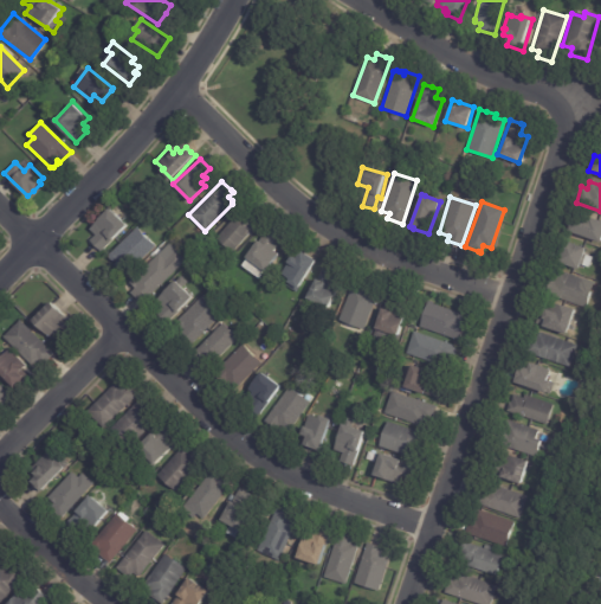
[(98,248),(89,239),(95,233),(90,229),(111,209),(128,225),(111,241),(111,239),(101,250),(98,248)]
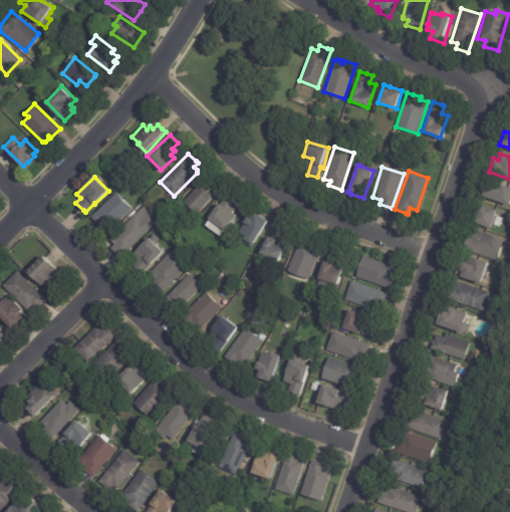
[(210,178),(219,187),(195,213),(183,201),(200,182),(203,185),(209,177),(210,178)]
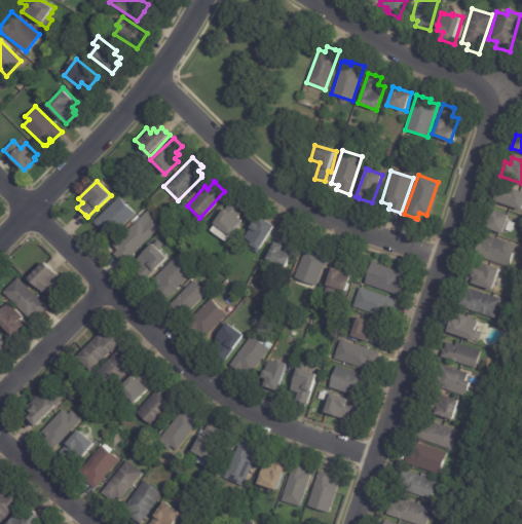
[(495,199),(499,187),(513,191),(514,188),(521,190),(521,209),(495,200),(495,199)]
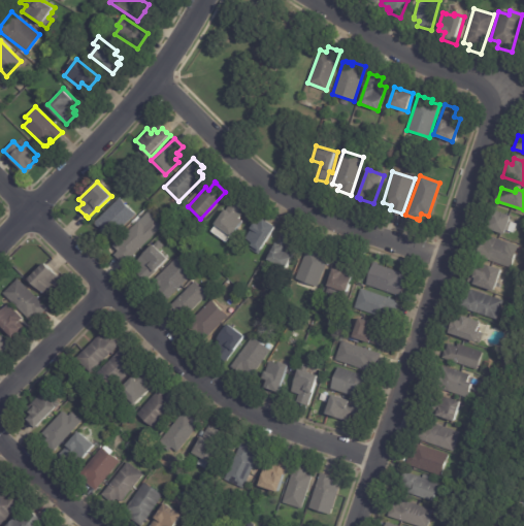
[(134,212),(108,240),(98,230),(101,227),(98,227),(95,224),(95,222),(118,197),(134,212)]
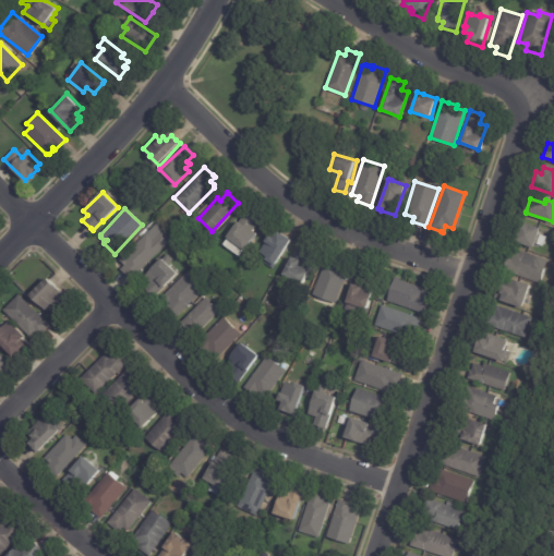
[(248,209),(255,216),(251,222),(253,225),(252,227),(252,230),(256,233),(244,249),(228,237),(247,209),(248,209)]
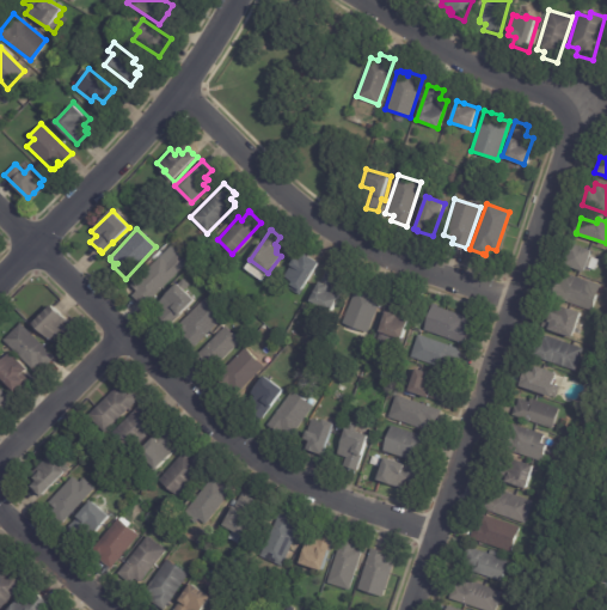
[(568,266),(575,244),(595,250),(593,257),(598,258),(594,269),(589,268),(588,273),(568,266)]
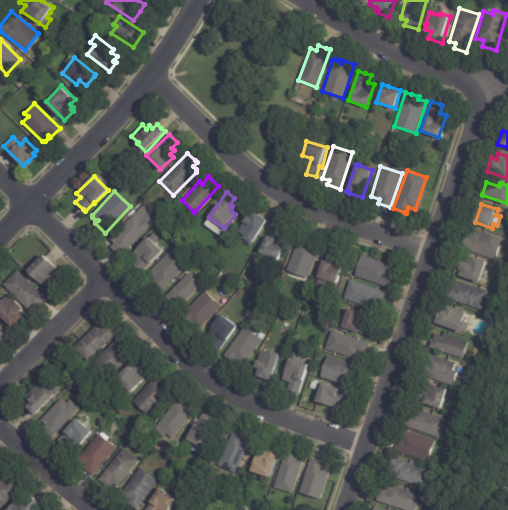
[(157,218),(120,256),(110,247),(114,242),(109,238),(133,213),(139,219),(147,209),(157,218)]
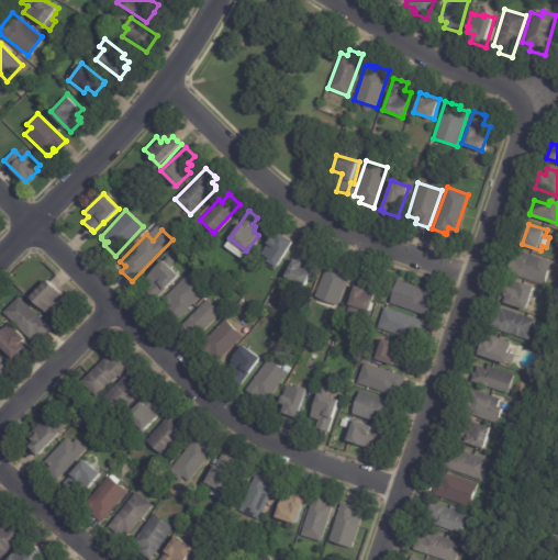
[(290,238),(294,241),(278,268),(276,266),(274,270),(264,264),(267,258),(259,253),(267,242),(268,243),(272,236),(277,239),(281,233),(290,238)]
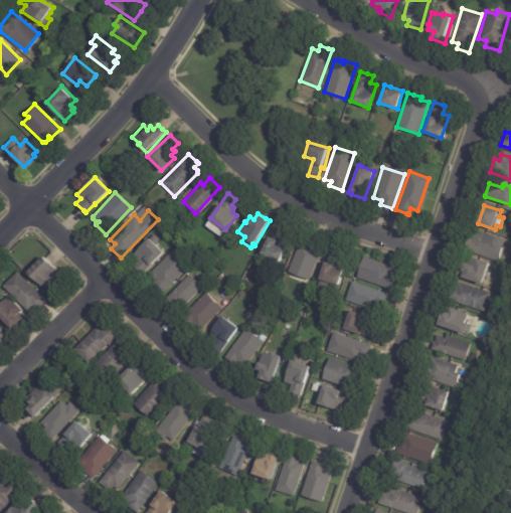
[(275,224),(286,230),(282,237),(289,240),(278,262),(261,251),(275,224)]
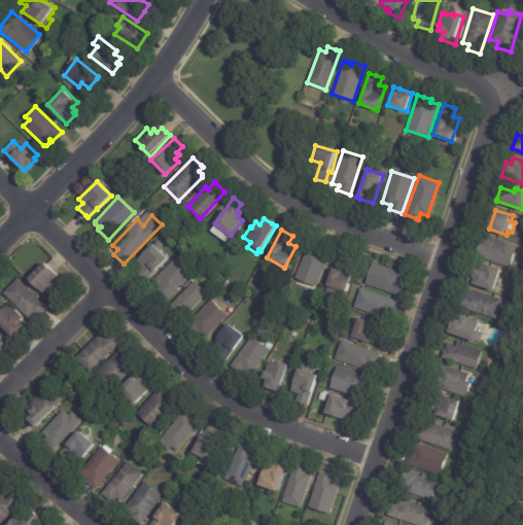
[(518,246),(511,267),(476,254),(483,234),(518,246)]
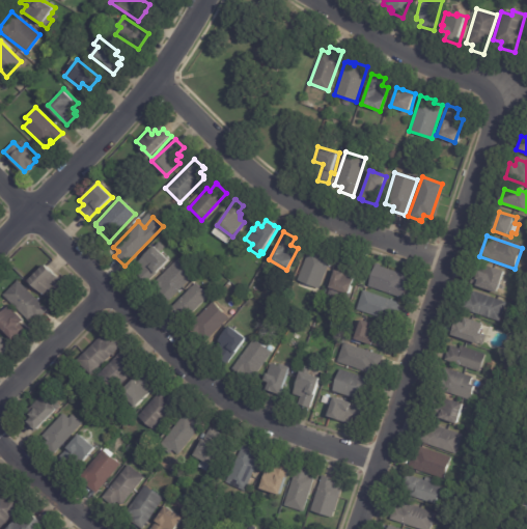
[(182,238),(187,243),(184,246),(178,241),(182,238)]
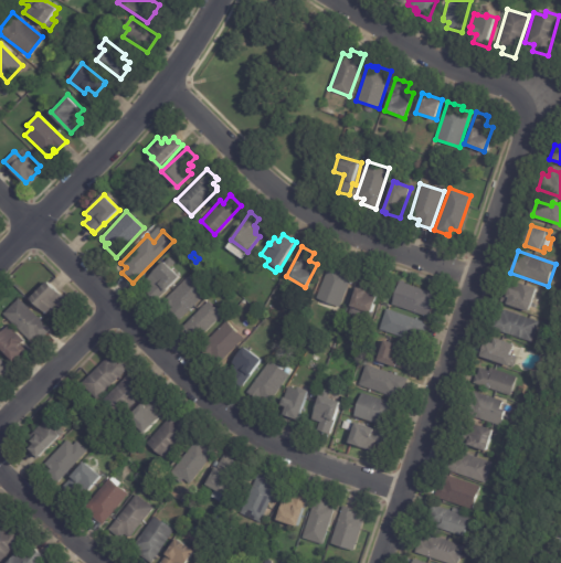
[(157,295),(149,287),(151,285),(145,278),(165,261),(162,258),(167,255),(172,261),(168,264),(180,277),(158,297),(157,295)]
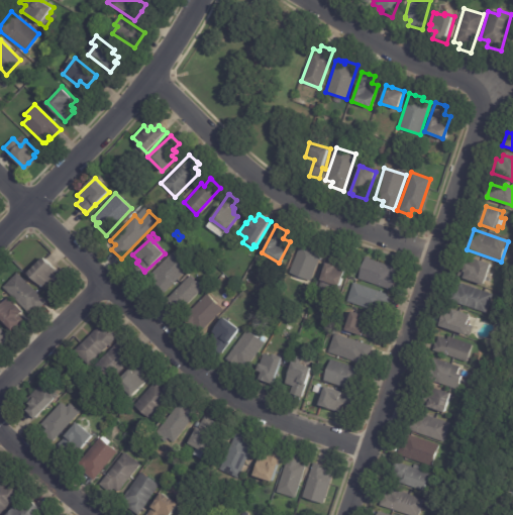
[(308,242),(311,243),(312,242),(323,246),(309,280),(289,272),(301,242),(304,240),(308,242)]
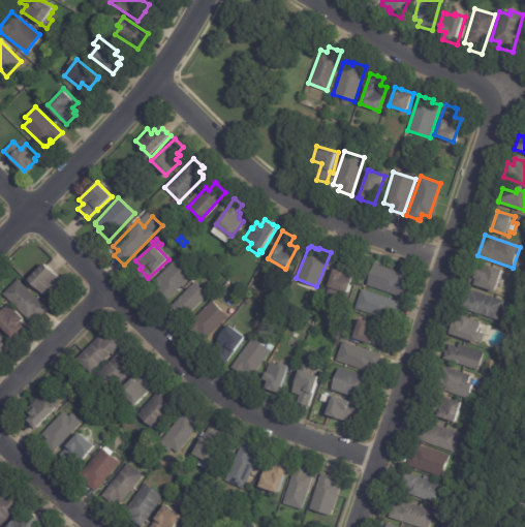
[(340,252),(351,255),(347,270),(356,272),(348,295),(346,293),(344,301),(325,295),(338,251),(340,252)]
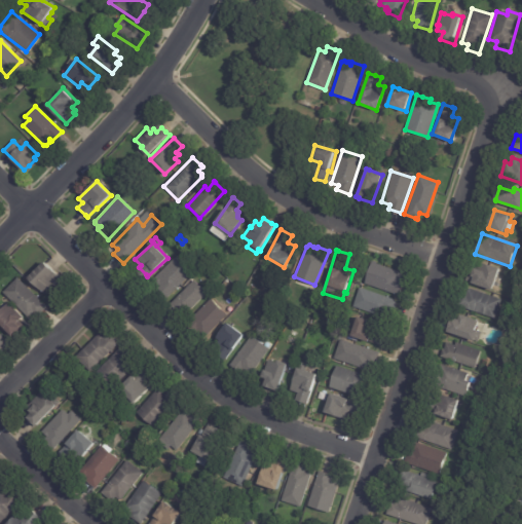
[(191,270),(166,297),(156,288),(159,285),(155,285),(153,282),(152,278),(176,255),(191,270)]
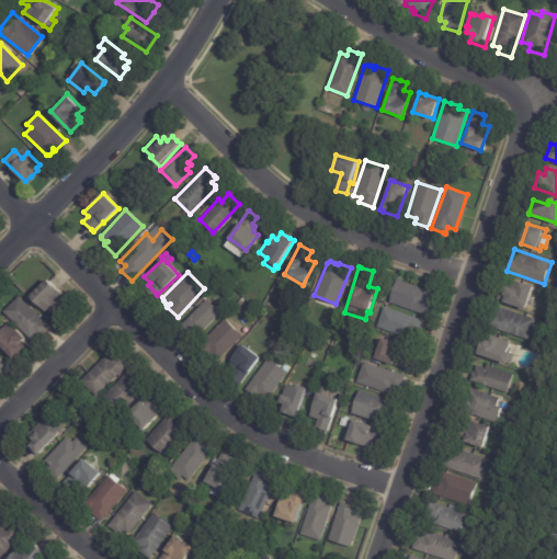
[(529,310),(496,299),(500,287),(507,289),(511,278),(536,286),(529,310)]
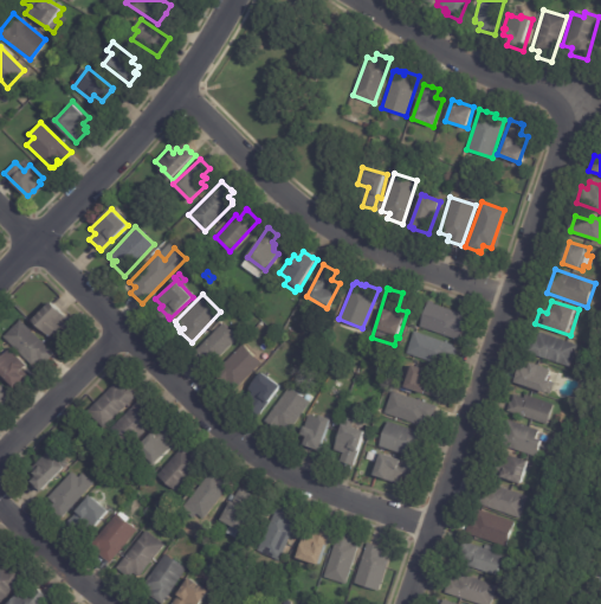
[(51,302),(71,322),(53,340),(32,320),(51,302)]
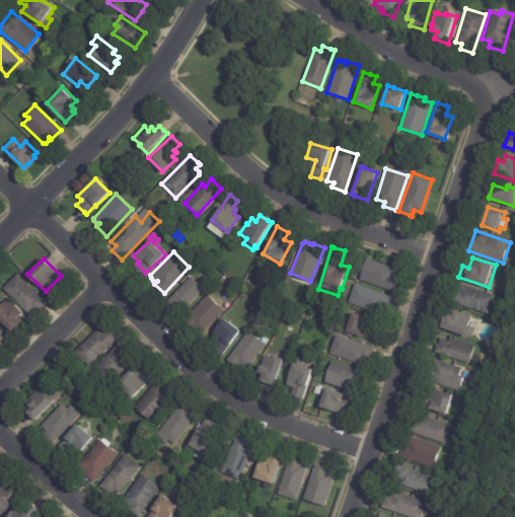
[(397,278),(394,291),(359,280),(366,259),(397,269),(398,272),(397,276),(394,278),(397,278)]
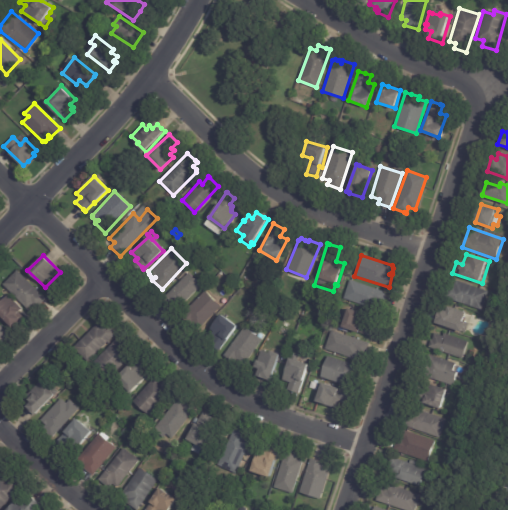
[(44,298),(35,308),(31,303),(26,308),(2,284),(16,270),(44,298)]
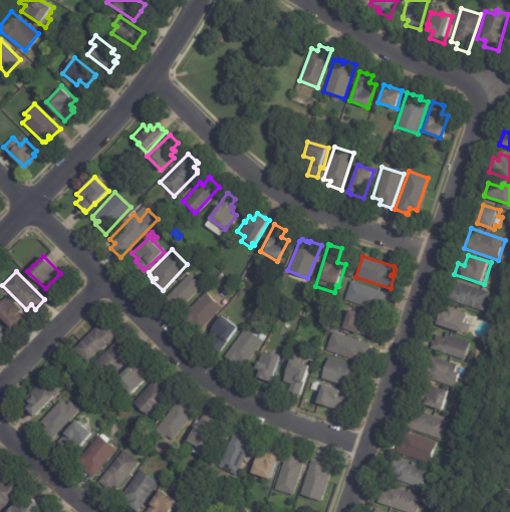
[(201,286),(177,311),(170,304),(169,305),(163,300),(188,273),(201,286)]
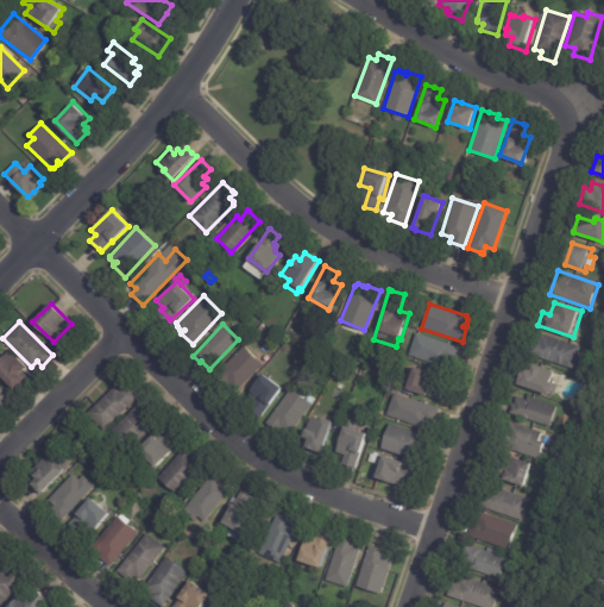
[(459,348),(454,362),(447,360),(445,368),(407,355),(414,332),(459,348)]
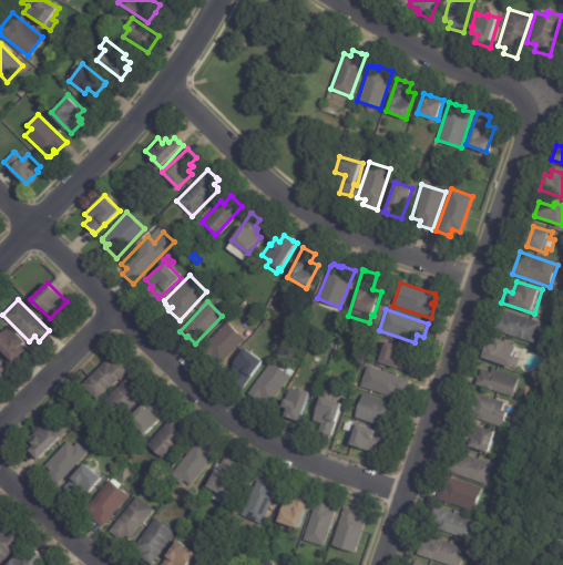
[(492,327),(497,315),(502,317),(504,310),(541,322),(533,343),(491,329),(492,327)]
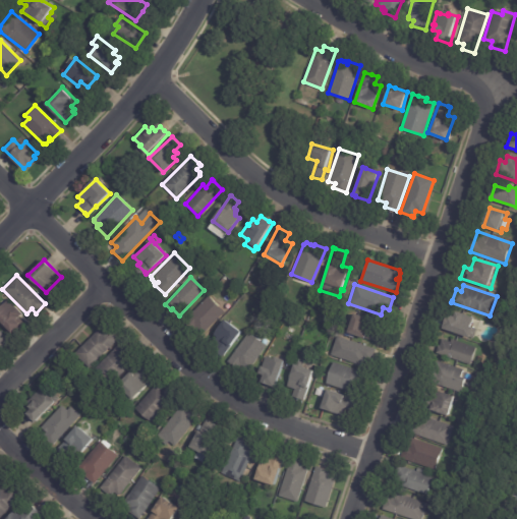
[(224,311),(199,336),(193,330),(192,331),(182,322),(208,295),(224,311)]
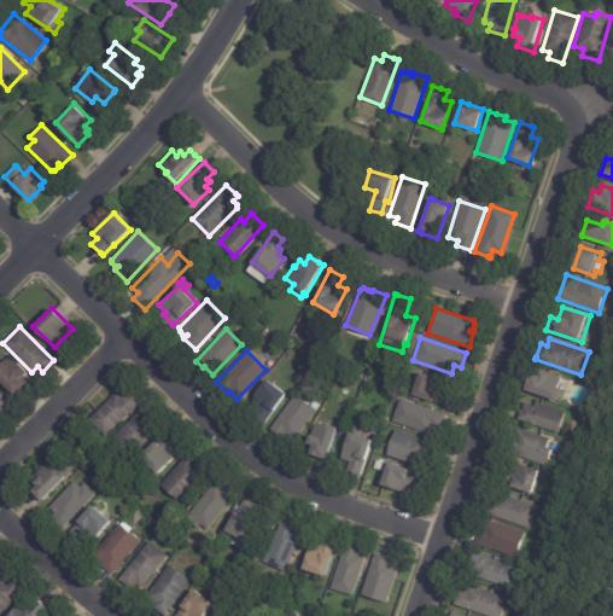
[(23,375),(22,376),(24,378),(21,382),(25,387),(17,396),(0,381),(0,365),(1,362),(3,364),(9,356),(25,372),(23,375)]
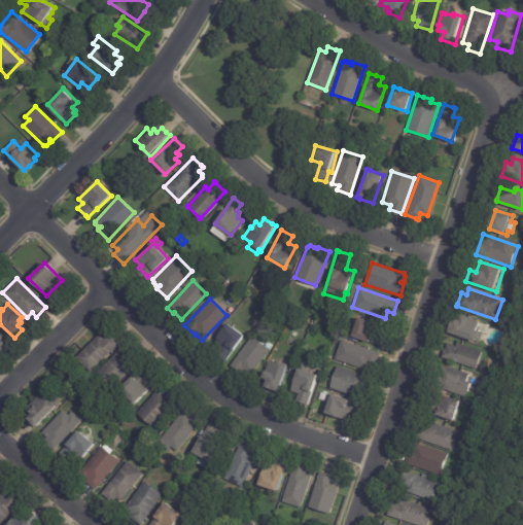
[(478,322),(475,329),(481,331),(477,342),(448,331),(453,316),(460,319),(461,315),(478,320),(478,322)]
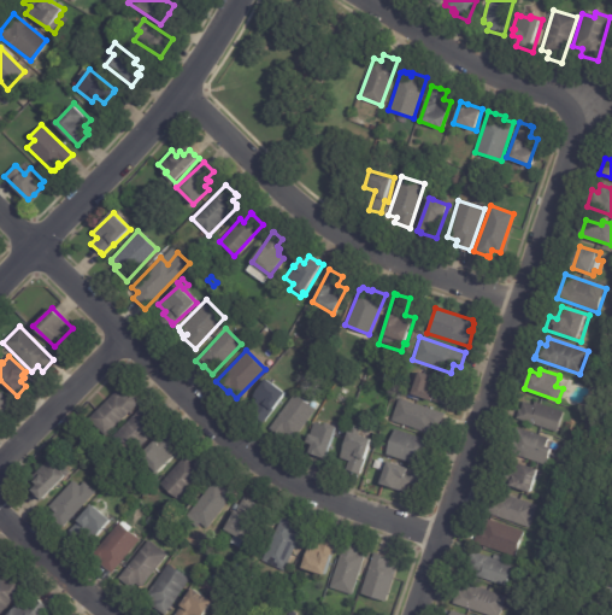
[(449,392),(445,405),(417,396),(416,400),(406,397),(407,391),(411,392),(418,372),(445,381),(441,388),(449,392)]
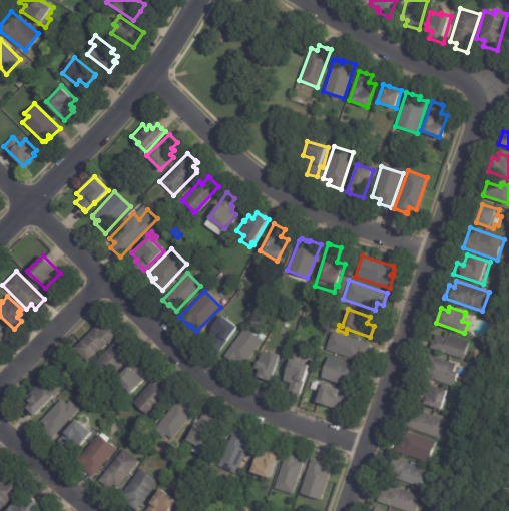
[(236,327),(217,351),(207,344),(212,338),(209,336),(213,331),(209,329),(220,315),(236,327)]
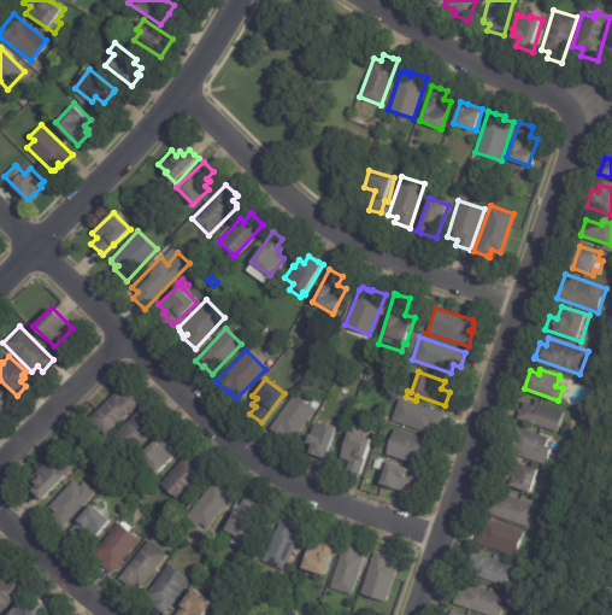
[(136,398),(139,402),(105,435),(88,419),(116,391),(119,391),(123,394),(128,390),(136,398)]
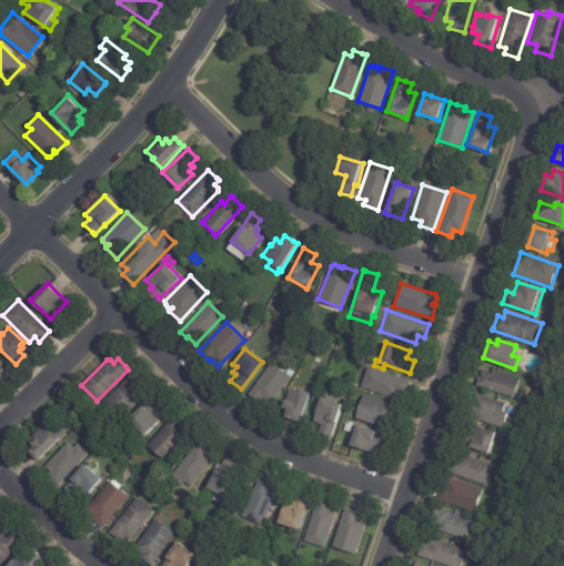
[(0,362),(9,372),(0,381),(0,362)]
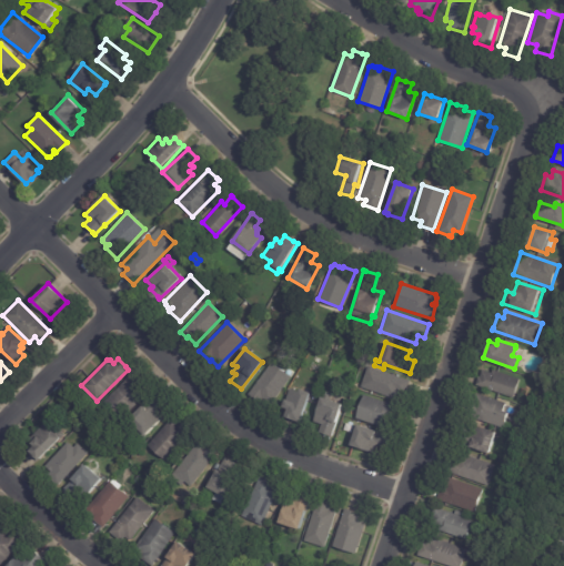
[(284,372),(290,376),(269,405),(262,400),(259,403),(247,394),(271,362),(284,372)]
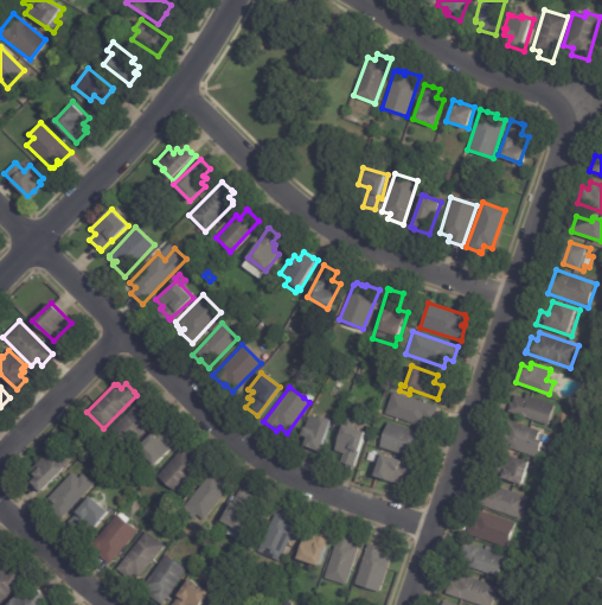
[(436,408),(431,422),(428,420),(426,428),(384,414),(391,392),(437,407),(436,408)]
